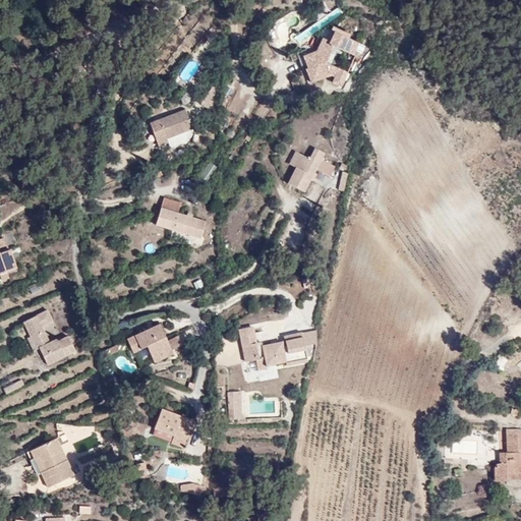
[(332,82),(351,93),(370,47),(351,38),(352,35),(334,26),(328,39),(324,37),(316,51),(302,56),(307,68),(305,69),(310,83),(335,75),(332,82)]
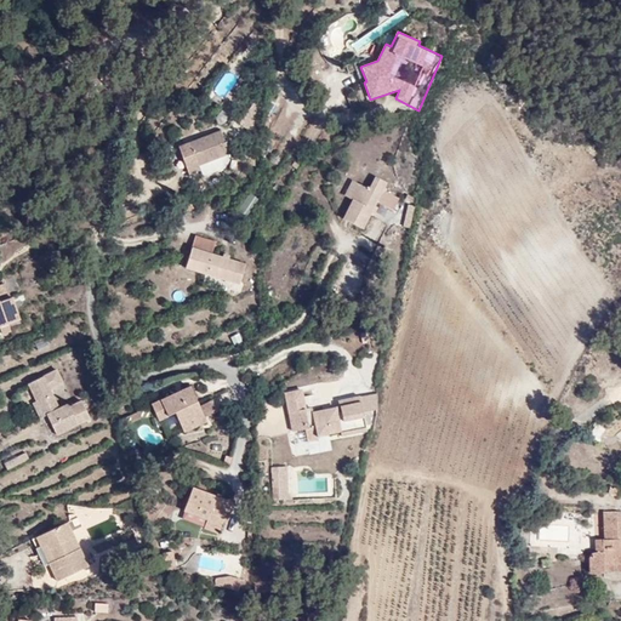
[(221,129),(177,146),(189,177),(200,172),(198,167),(234,153),(228,141),(226,142),(221,129)]
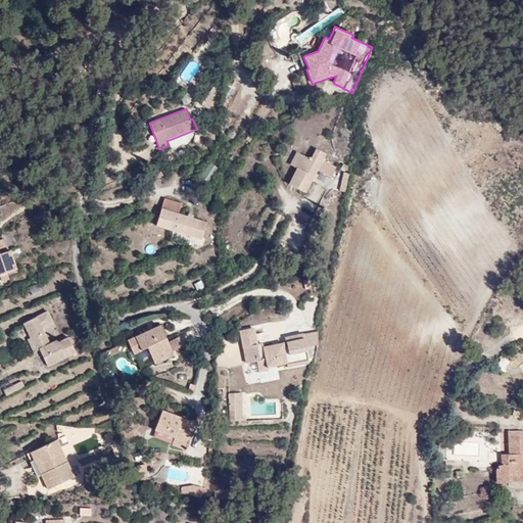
[(332,176),(336,167),(323,160),(327,152),(318,148),(312,159),(297,152),(291,163),(297,167),(289,184),(305,192),(318,169),(332,176)]
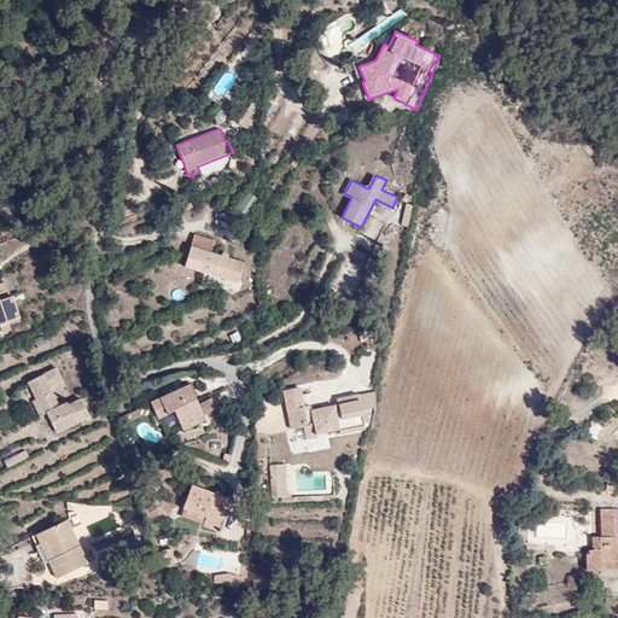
[(248,216),(256,197),(244,192),(237,211),(248,216)]
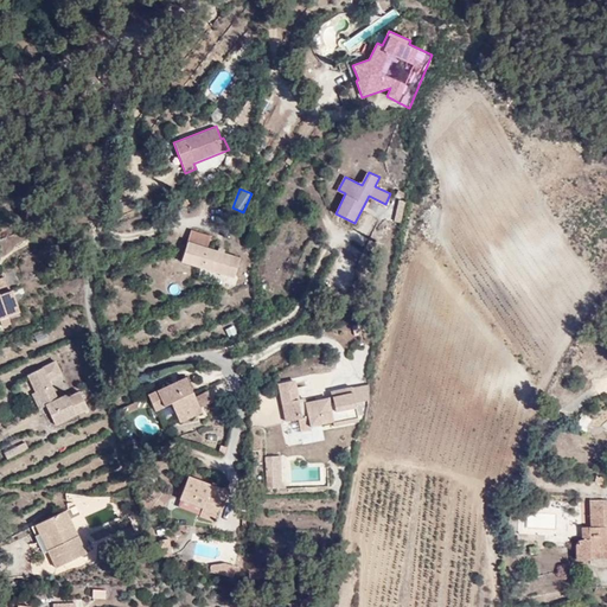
[(401,224),(407,202),(397,199),(393,222),(401,224)]
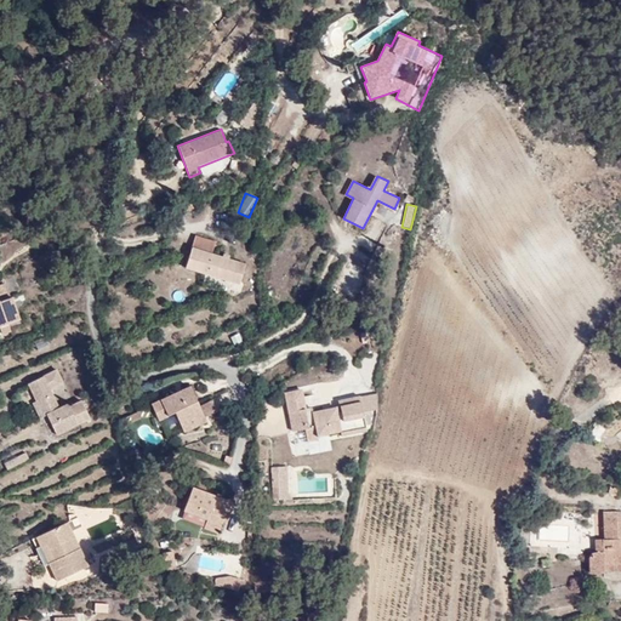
[(217,241),(197,235),(186,268),(240,285),(248,265),(212,255),(217,241)]
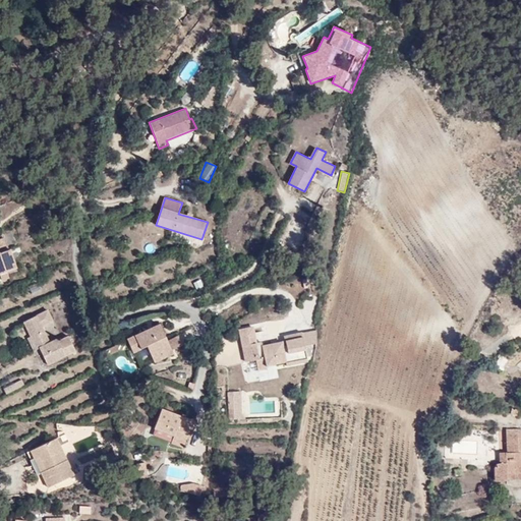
[(10,238),(0,241),(0,283),(22,276),(10,238)]
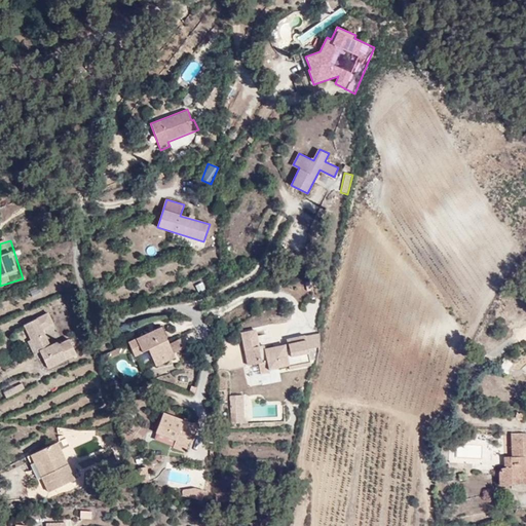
[(197,293),(204,290),(202,283),(195,285),(197,293)]
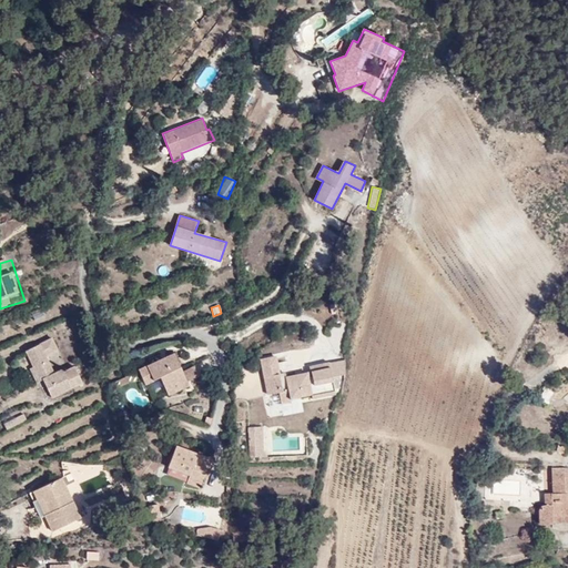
[(84,384),(75,367),(64,354),(54,336),(22,354),(48,401),(84,384)]
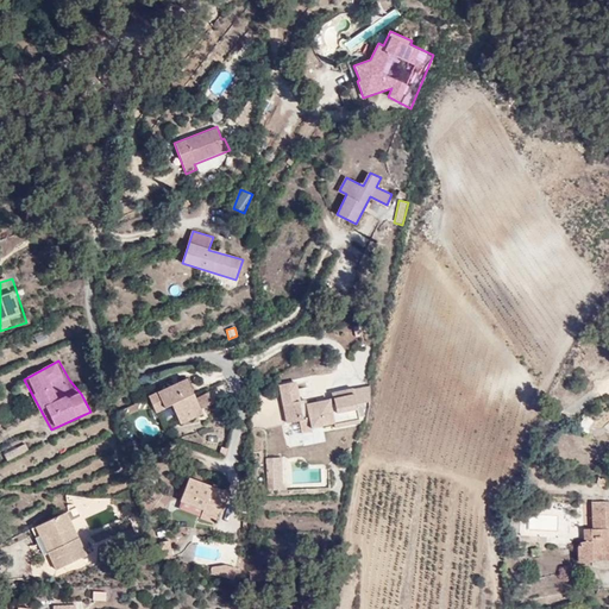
[(170,429),(209,418),(192,376),(148,397),(170,429)]
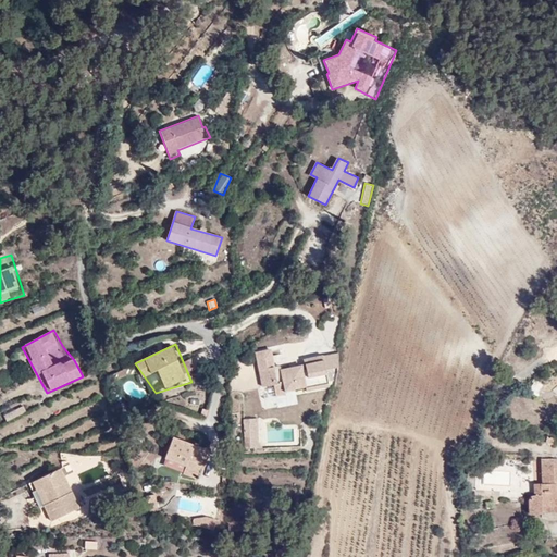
[(309,380),(341,372),(342,353),(282,367),(277,349),(258,351),(264,391),(275,391),(275,398),(308,393),(309,380)]
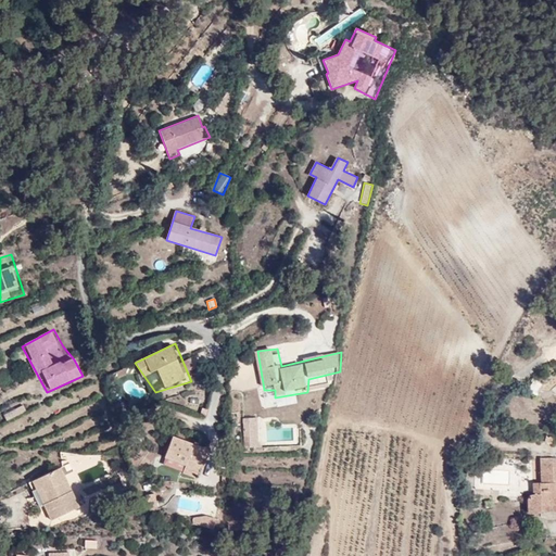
[(5,419),(25,413),(23,406),(3,414),(5,419)]
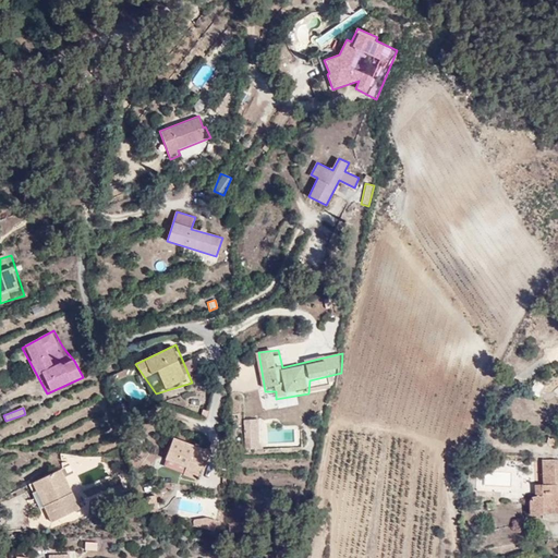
[(259,448),(257,419),(242,420),(244,449),(259,448)]
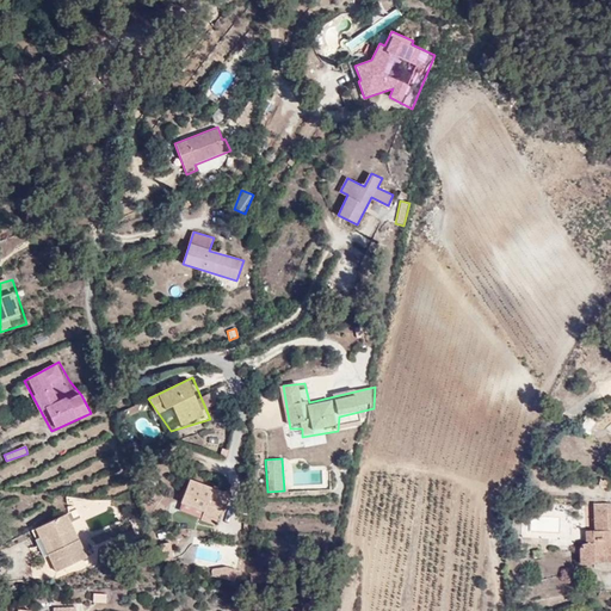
[(235,497),(197,479),(185,503),(216,531),(235,497)]
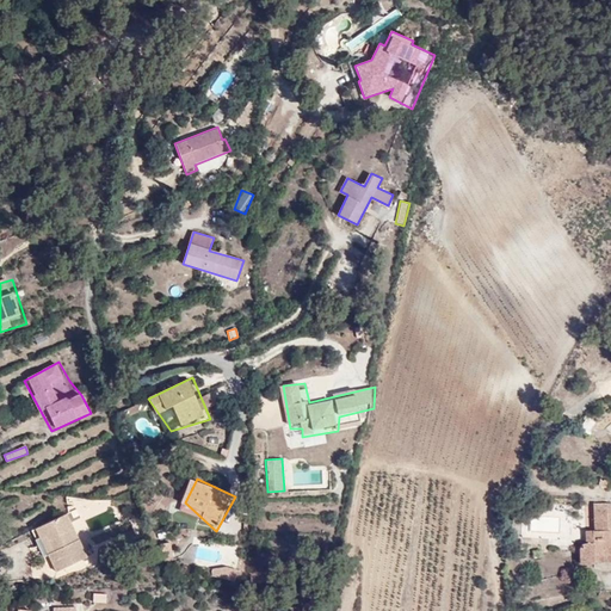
[(610,506),(587,504),(585,571),(610,568),(610,506)]
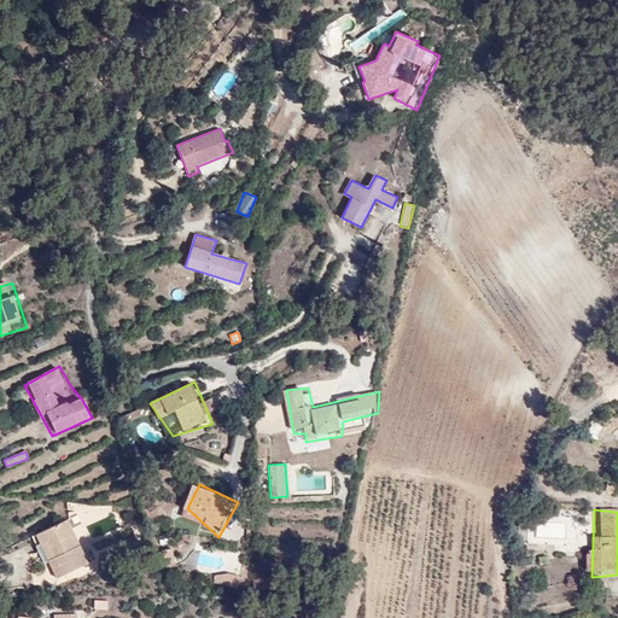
[(85,559),(74,518),(38,535),(58,565),(65,567),(85,559)]
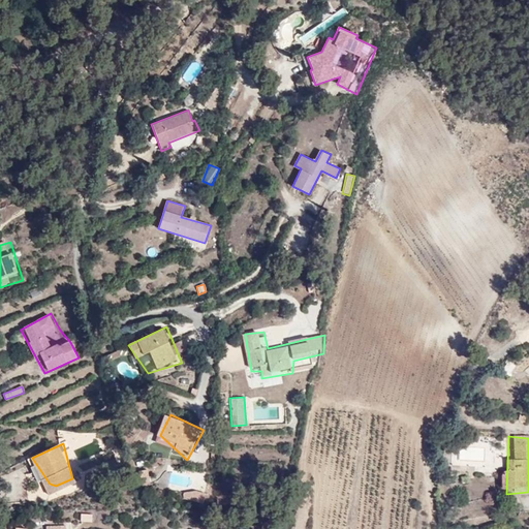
[(101,470),(97,458),(79,463),(82,475),(101,470)]
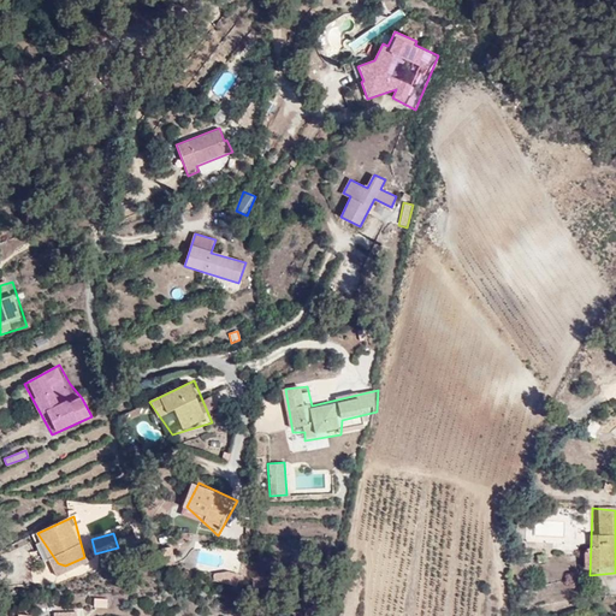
[(175,563),(171,546),(160,549),(164,566),(175,563)]
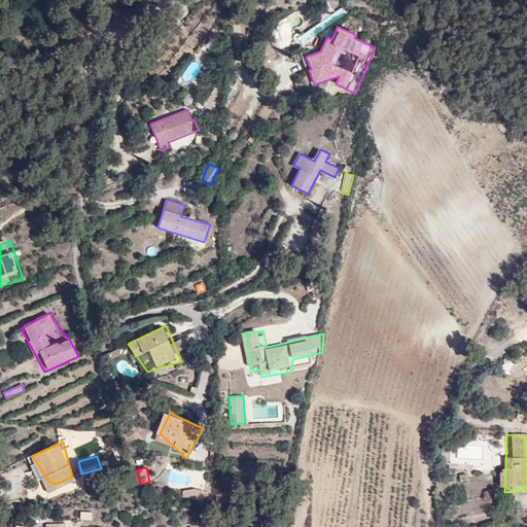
[(204,497),(203,489),(182,490),(183,499),(204,497)]
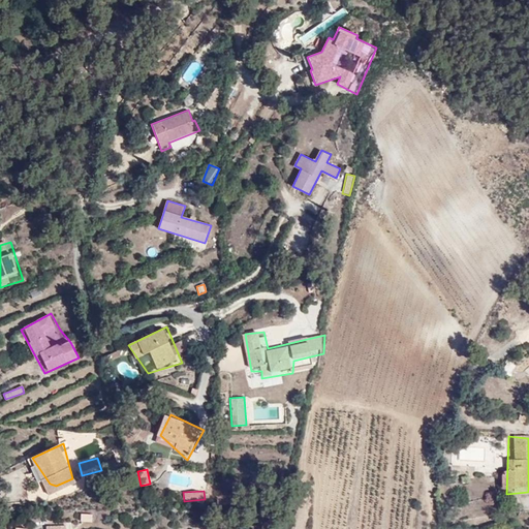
[(80,522),(91,522),(91,514),(80,514),(80,522)]
